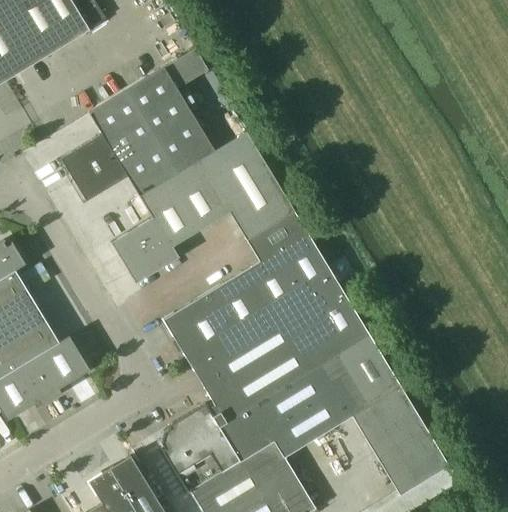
[(0,0),(0,83),(90,29),(108,19),(96,0),(0,0)]
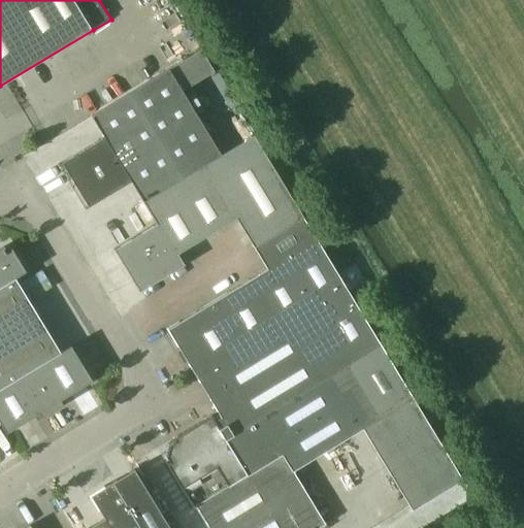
[(105,136),(63,162),(89,205),(131,180),(144,201),(221,154),(183,90),(215,71),(201,50),(92,116),(105,136)]
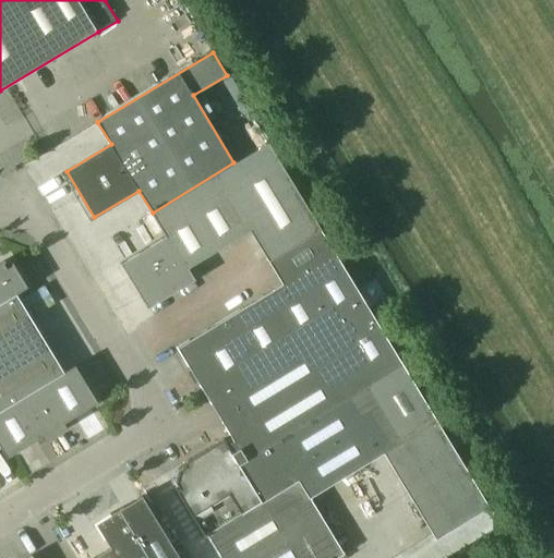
[(250,229),(271,264),(323,232),(268,142),(233,162),(153,213),(166,234),(121,262),(148,306),(195,278),(188,267),(250,229)]
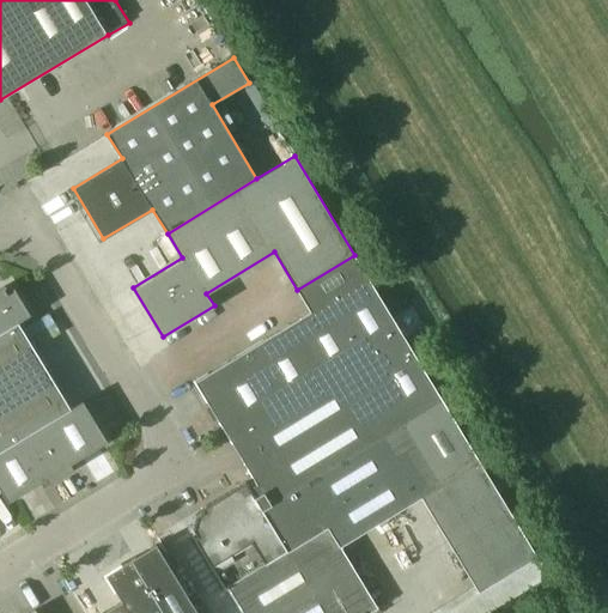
[(480,461),(354,255),(297,290),(310,310),(194,381),(256,483),(250,486),(247,480),(201,508),(204,510),(198,515),(194,528),(198,535),(194,535),(225,588),(228,586),(244,612),(363,612),(377,605),(341,545),(480,461)]
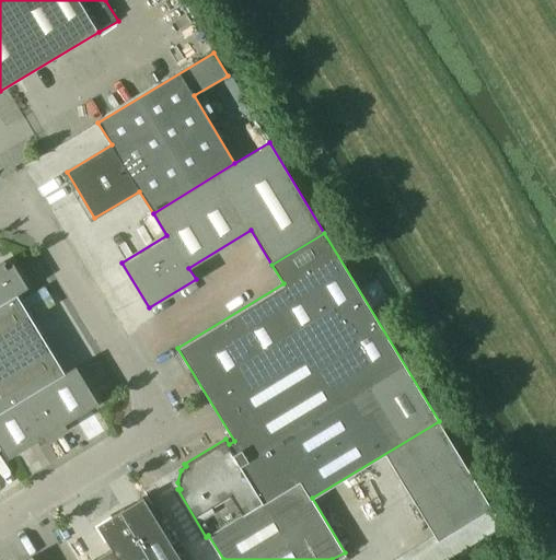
[(0,444),(1,447),(8,457),(14,453),(15,454),(42,438),(44,443),(68,428),(66,423),(99,403),(77,365),(65,372),(18,294),(29,288),(14,264),(8,268),(4,261),(0,264),(0,444)]
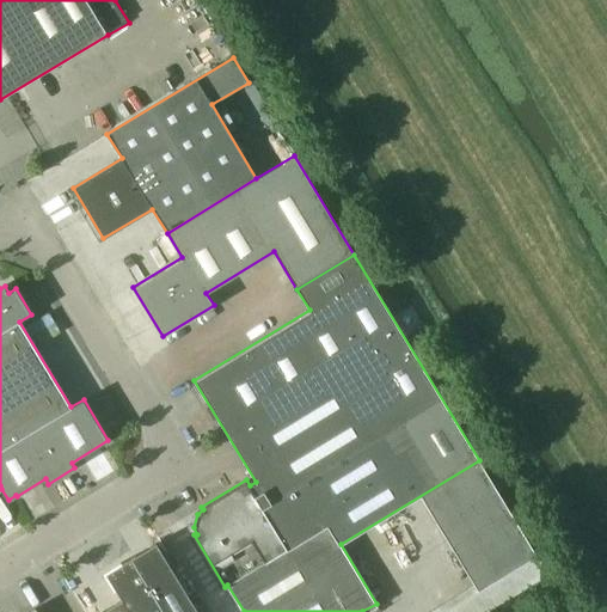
[(198,611),(157,542),(106,573),(122,599),(99,611),(198,611)]
